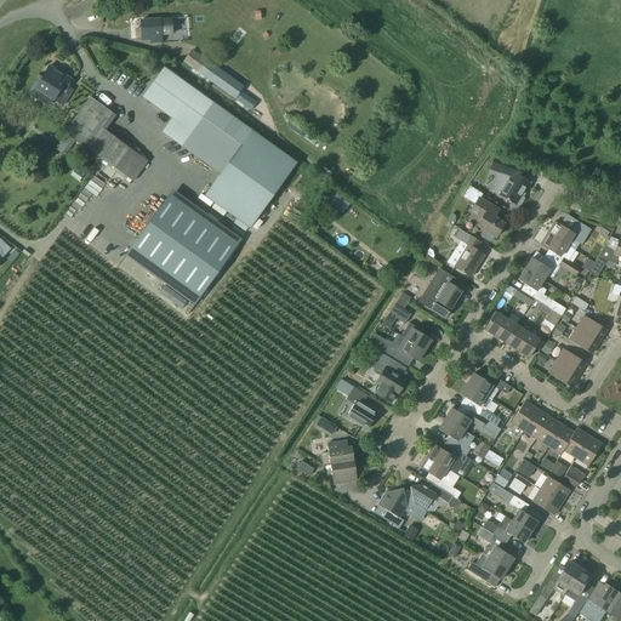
[(152,43),(161,41),(161,34),(172,33),(171,18),(141,21),(142,39),(152,39),(152,43)]
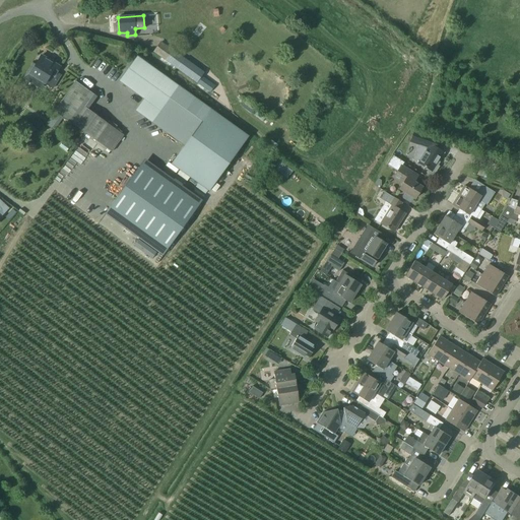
[(157,48),(154,52),(166,60),(177,68),(182,61),(177,58),(174,62),(168,57),(173,51),(161,42),(159,44),(157,48)]
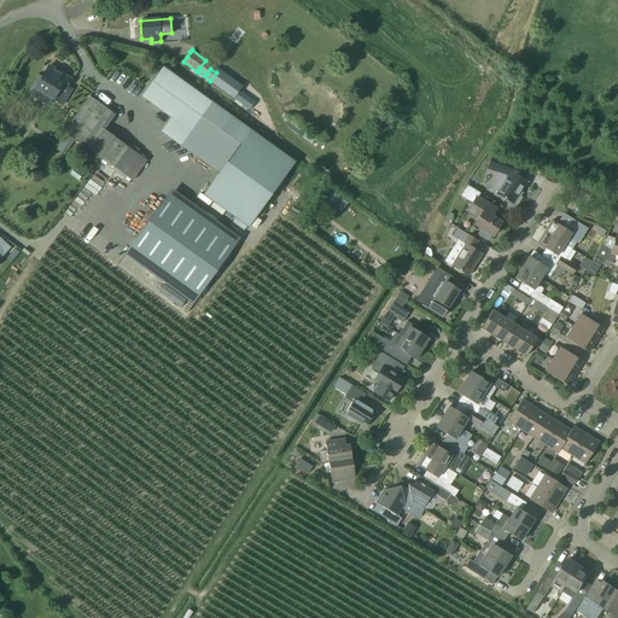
[(50,66),(44,77),(36,89),(53,99),(63,105),(71,92),(65,88),(71,80),(50,66)]
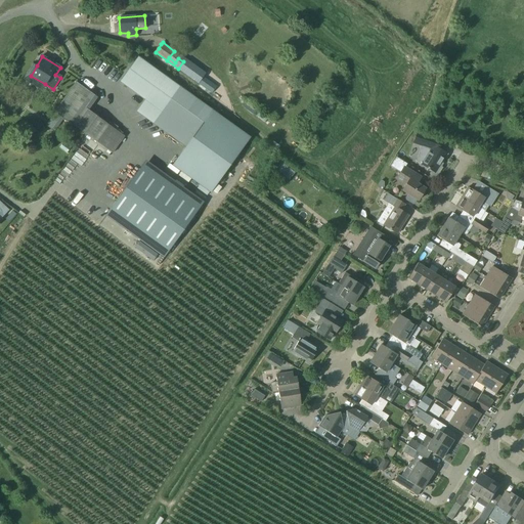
[(213,110),(138,56),(120,82),(144,99),(136,112),(154,124),(186,147),(173,166),(211,193),(251,138),(213,110)]
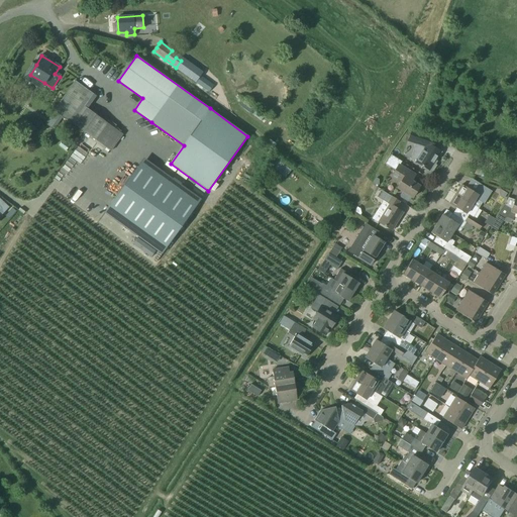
[(196,83),(201,76),(204,73),(183,59),(176,69),(196,84),(196,83)]
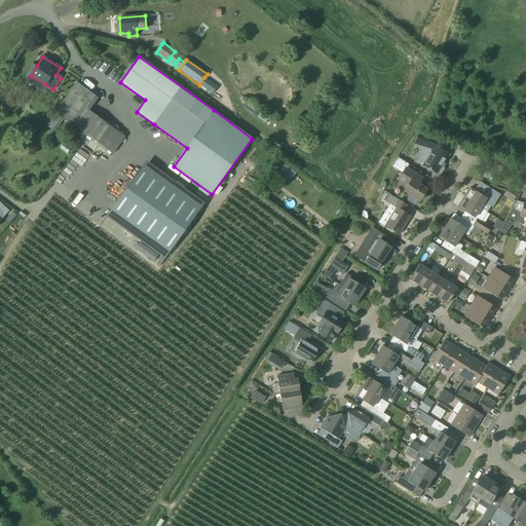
[(204,77),(199,84),(212,94),(217,86),(204,77)]
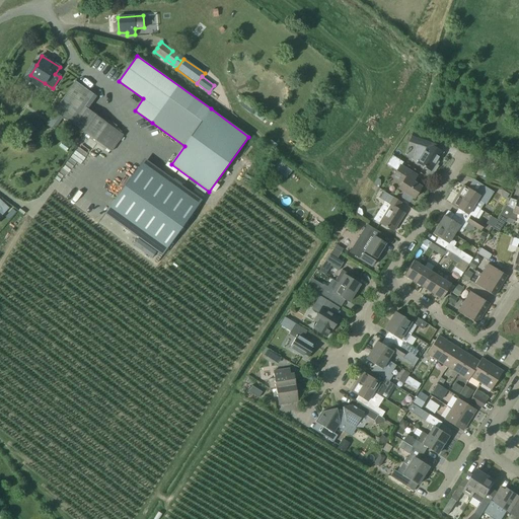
[(75,81),(54,110),(72,124),(73,124),(96,141),(112,152),(124,135),(108,124),(87,108),(96,96),(75,81)]
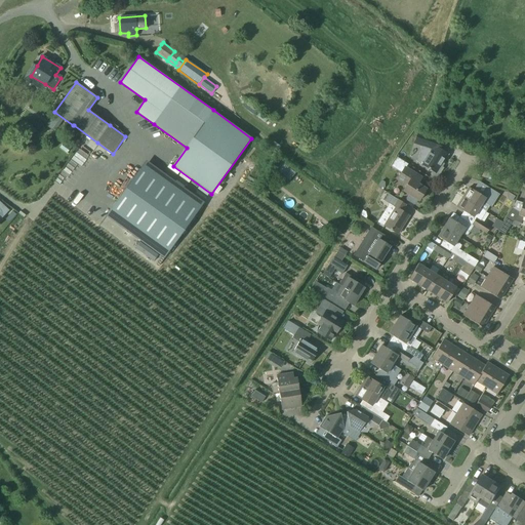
[(416,161),(437,173),(439,175),(443,169),(440,167),(448,155),(439,149),(442,140),(417,131),(413,143),(422,147),(420,150),(419,151),(420,155),(419,156),(416,161)]
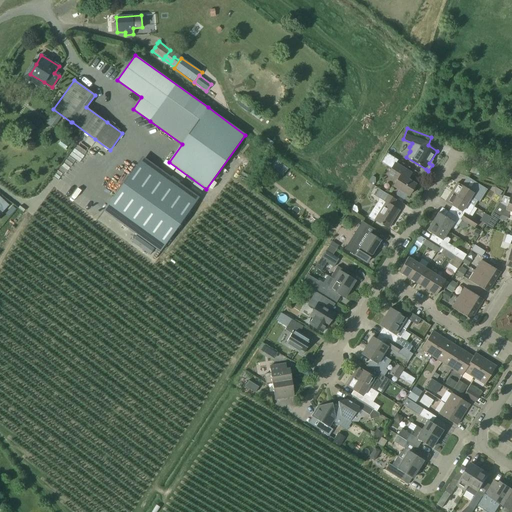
[(394,159),(387,155),(383,161),(390,166),(394,159)]
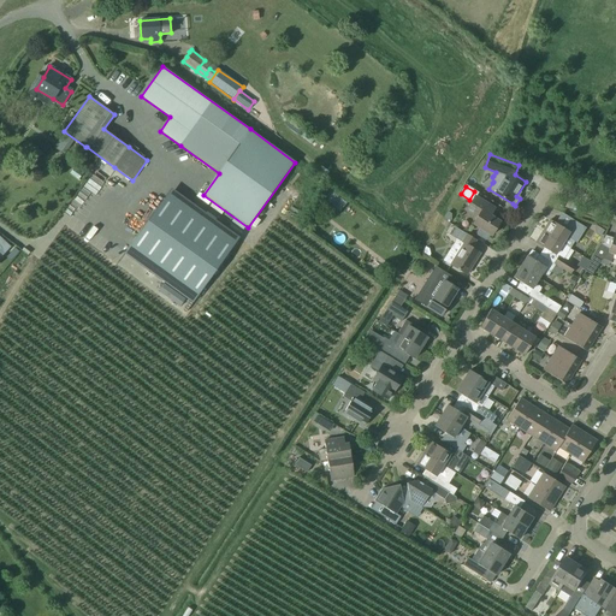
[(323,199),(333,206),(339,199),(330,190),(323,199)]
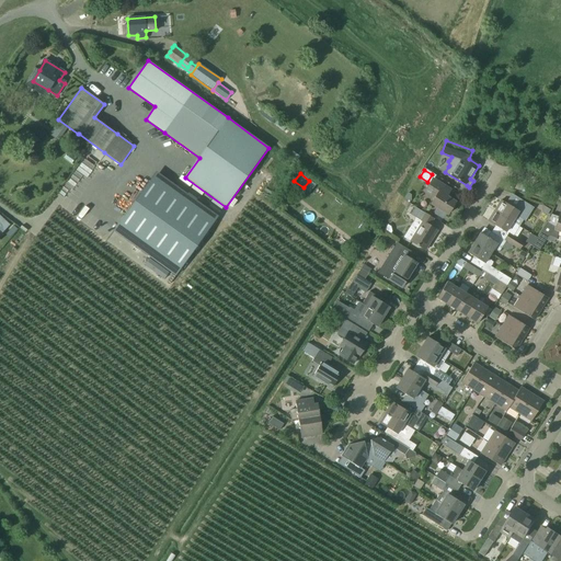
[(445,186),(433,179),(424,192),(434,198),(431,204),(437,208),(434,213),(435,214),(443,218),(444,218),(447,214),(448,215),(456,203),(441,193),(445,186)]
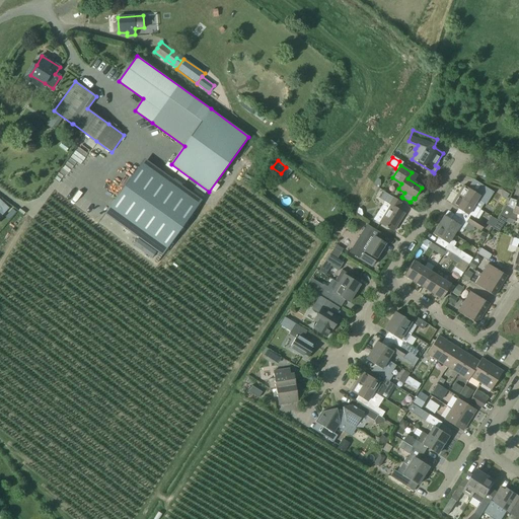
[(138,167),(104,213),(162,254),(202,201),(163,172),(157,180),(138,167)]
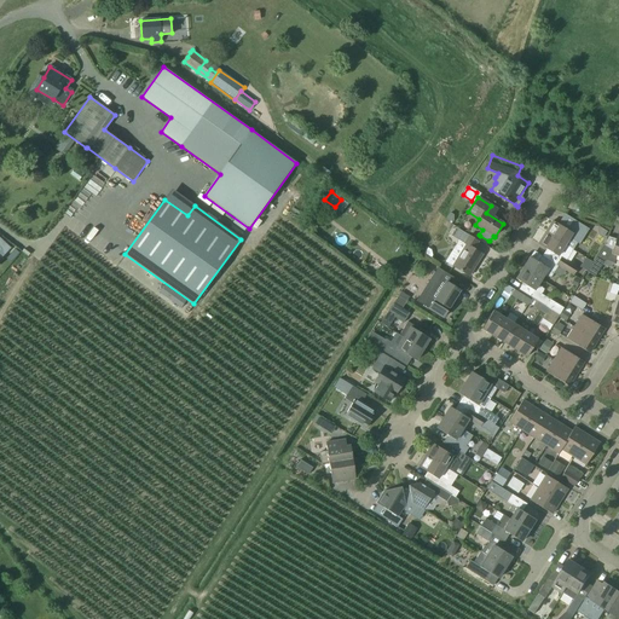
[(553,221),(545,232),(573,249),(577,243),(580,244),(589,230),(574,220),(568,231),(553,221)]
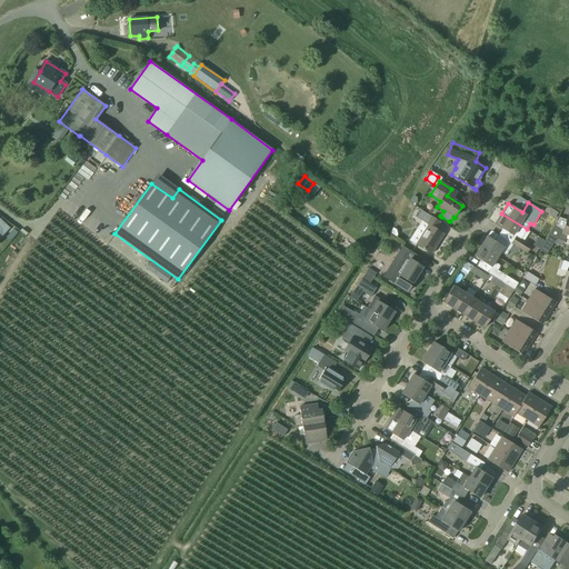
[(431,217),(421,210),(417,218),(426,223),(428,226),(416,245),(431,255),(443,235),(436,229),(441,221),(431,216),(431,217)]
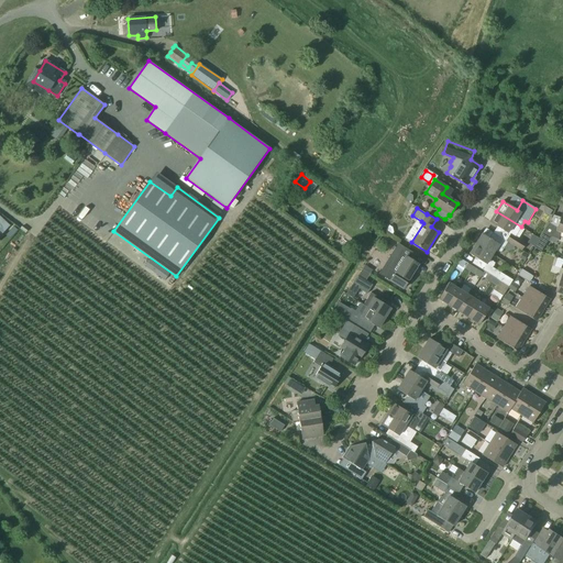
[(508,242),(515,246),(521,251),(527,243),(516,236),(521,227),(496,211),(490,222),(510,234),(506,241),(508,242)]
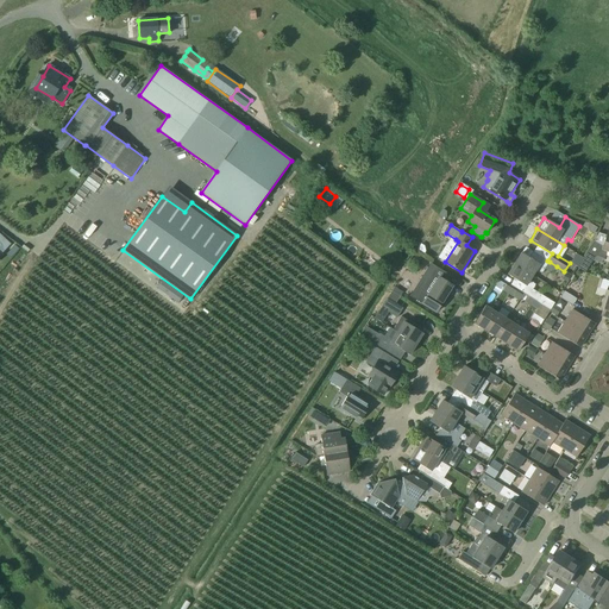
[(607,252),(608,252),(608,228),(603,246),(594,240),(577,267),(585,272),(594,258),(597,256),(604,258),(607,252)]
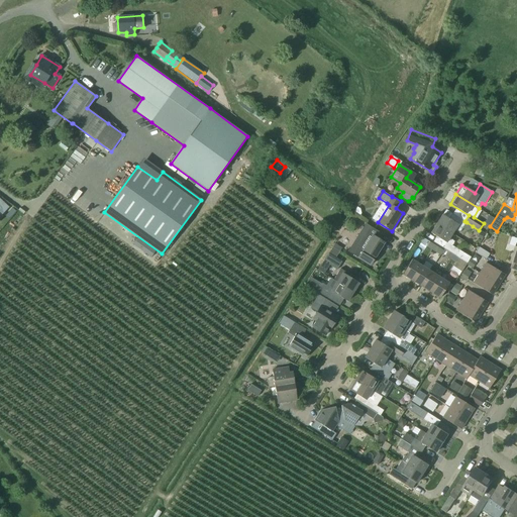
[(467,222),(464,221),(452,213),(449,219),(443,215),(437,224),(452,233),(454,230),(459,232),(467,222)]
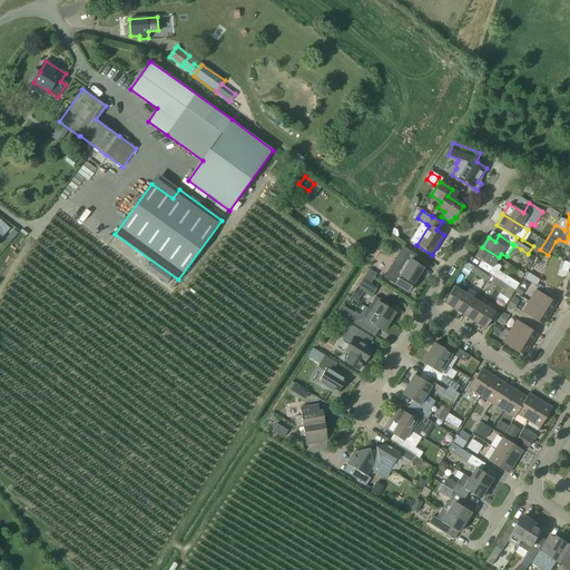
[(420,257),(403,246),(384,277),(395,284),(409,293),(424,268),(416,263),(420,257)]
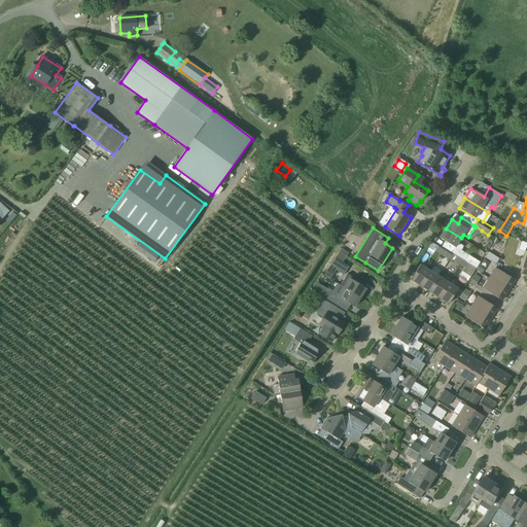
[(479,264),(480,264),(480,262),(460,250),(463,246),(458,243),(461,238),(446,229),(440,238),(455,247),(452,252),(453,253),(463,259),(477,269),(479,264)]
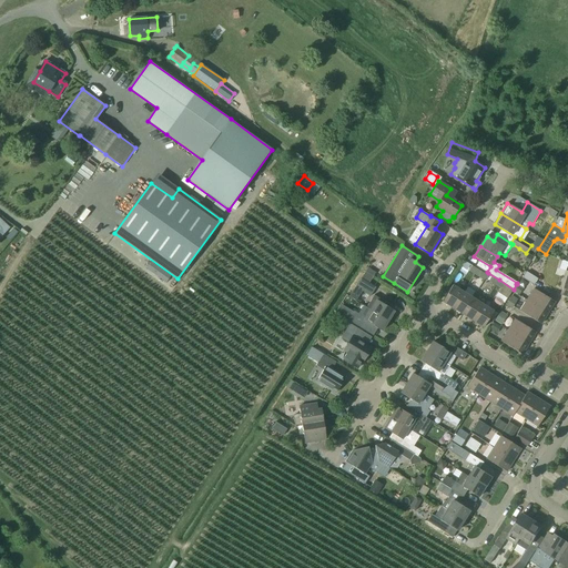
[(484,281),(486,279),(487,275),(477,269),(474,274),(484,281)]
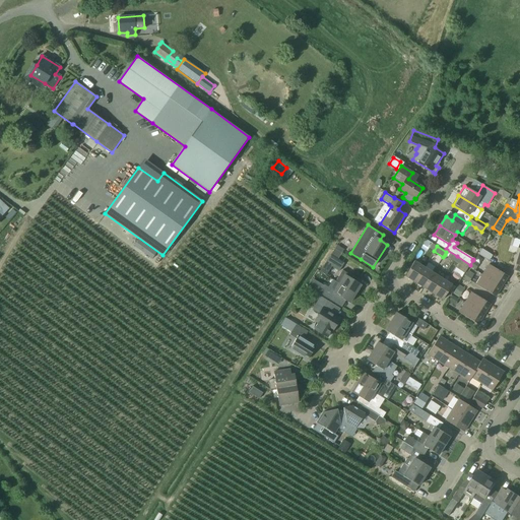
[(490,260),(494,254),(483,248),(479,254),(490,260)]
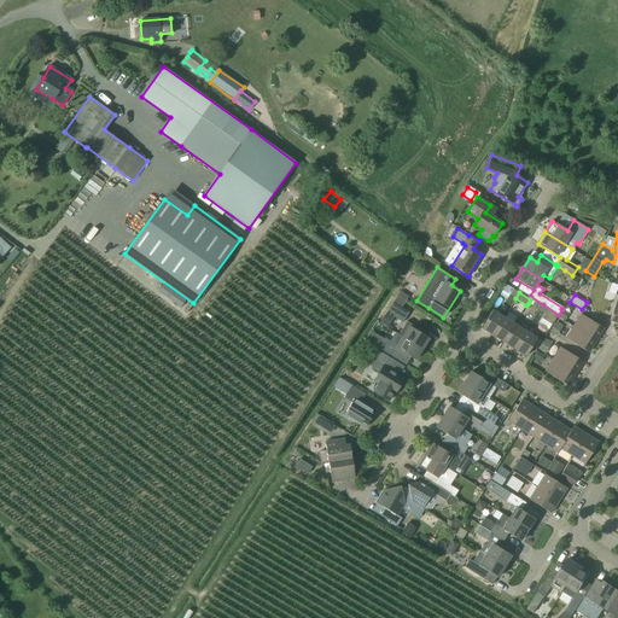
[(392,303),(402,308),(406,302),(397,297),(396,297),(392,303)]
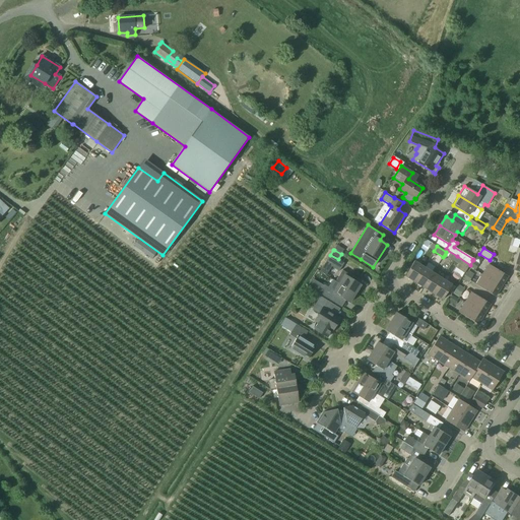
[(449,258),(454,261),(457,256),(447,250),(446,252),(445,255),(449,258)]
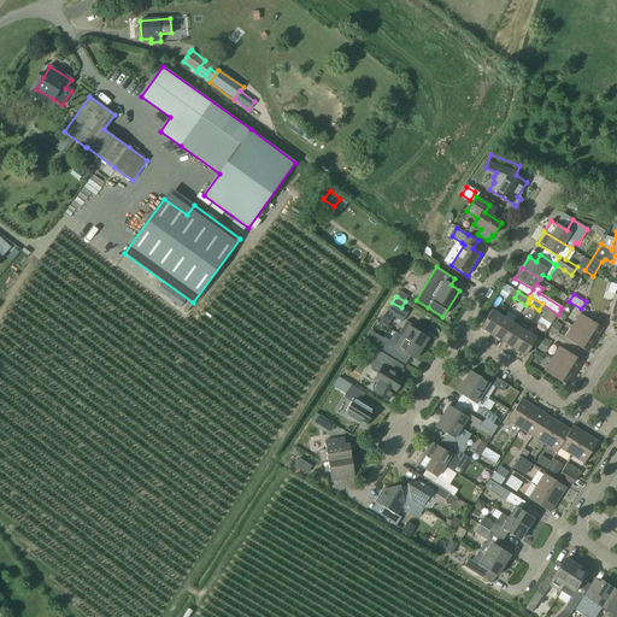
[(401,307),(392,303),(386,312),(403,322),(409,312),(401,307)]
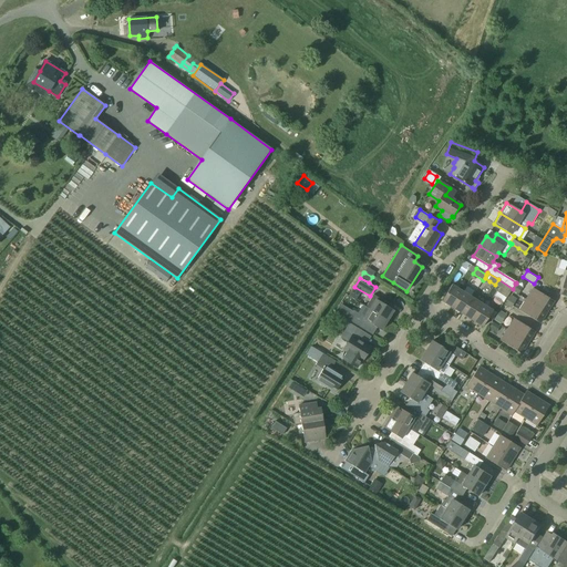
[(513,289),(498,279),(495,285),(509,294),(512,290),(513,289)]
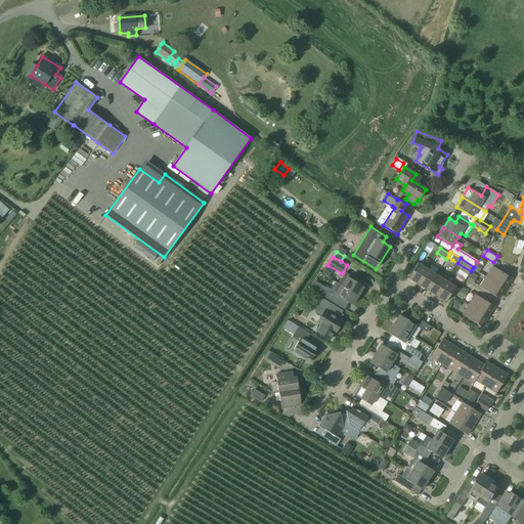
[(474,267),(473,268),(479,271),(482,266),(476,262),(474,267)]
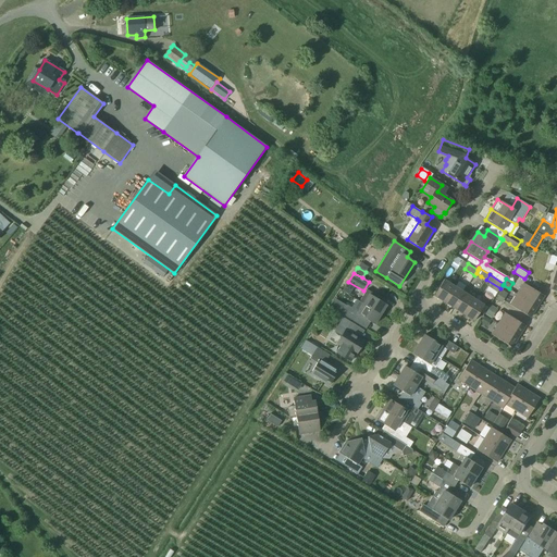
[(434,296),(444,302),(454,286),(444,280),(434,296)]
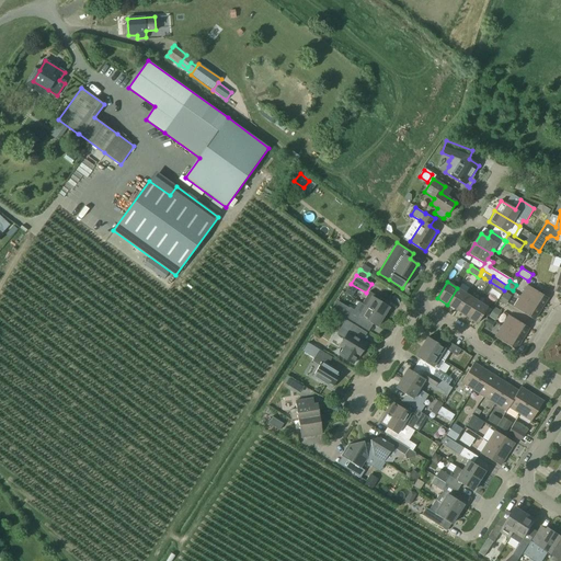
[(521,296),(541,309),(548,298),(528,285),(521,296)]
